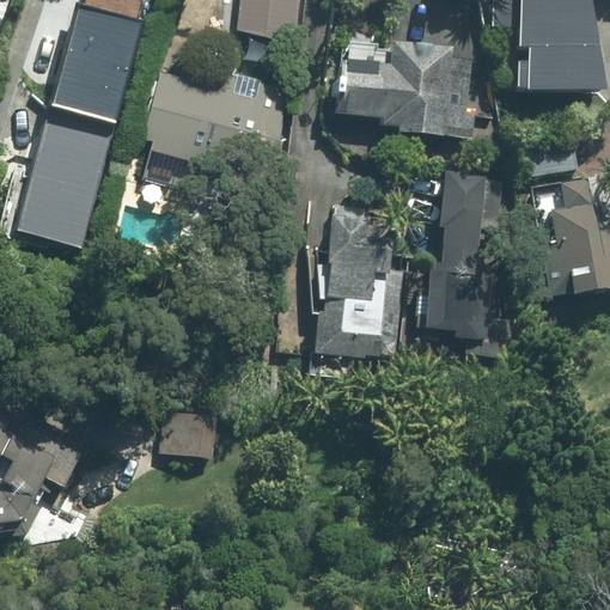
[(293,42),(297,0),(242,0),(238,36),(293,42)]
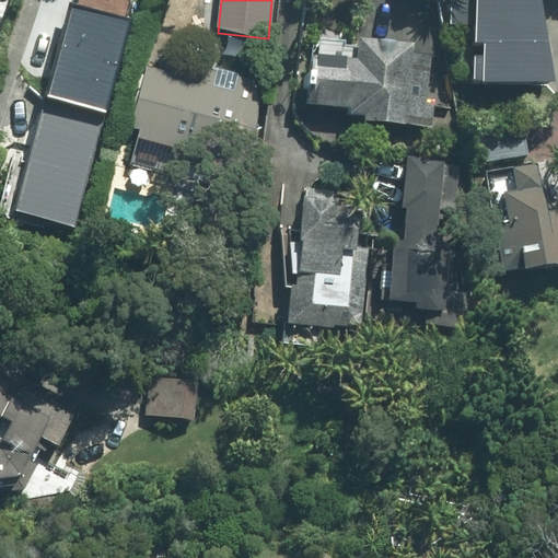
[(537,0),(479,0),(480,76),(553,77),(537,0)]
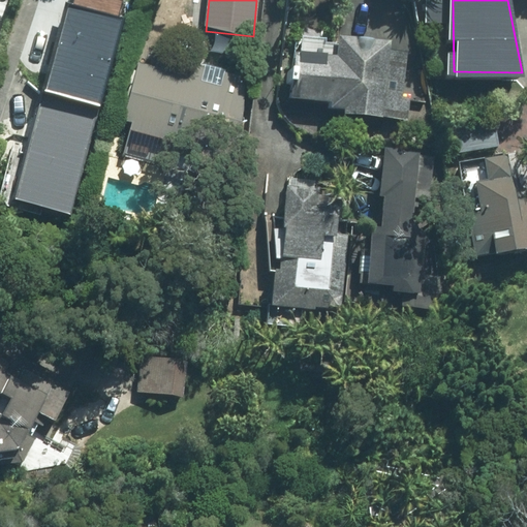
[(122,20),(66,4),(43,91),(98,105),(122,20)]
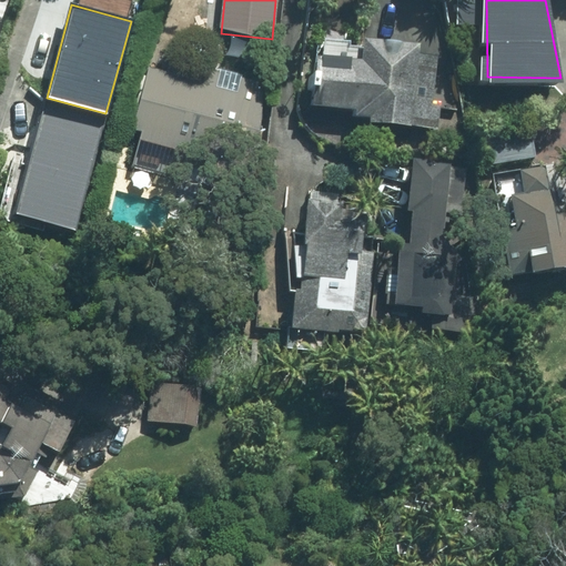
[(363,59),(317,54),(313,104),(360,109),(359,120),(437,128),(440,107),(432,105),(437,48),(364,41),(363,59)]
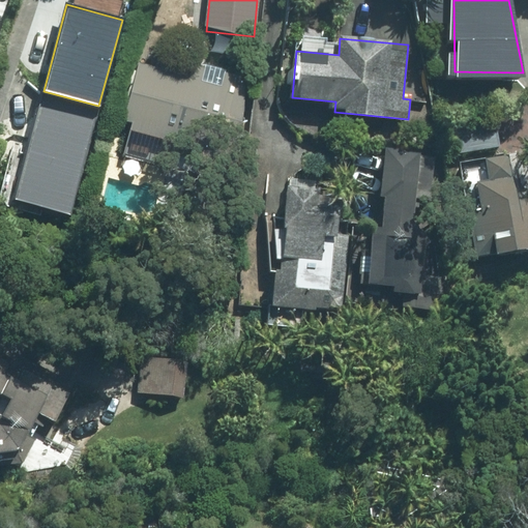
[(239,92),(243,78),(162,56),(158,66),(139,61),(123,119),(133,122),(130,129),(231,157),(248,95),(239,92)]
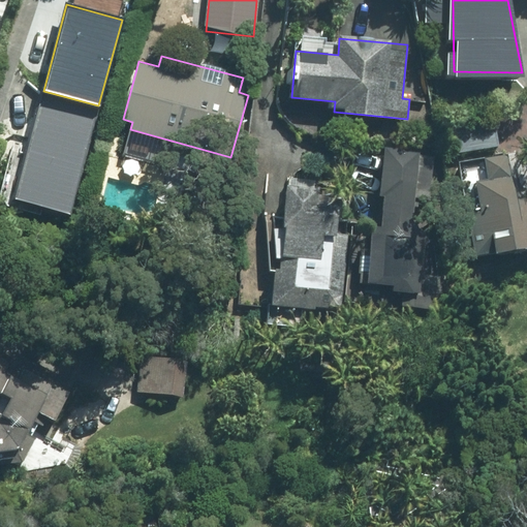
[(98,109),(42,93),(14,196),(69,212),(98,109)]
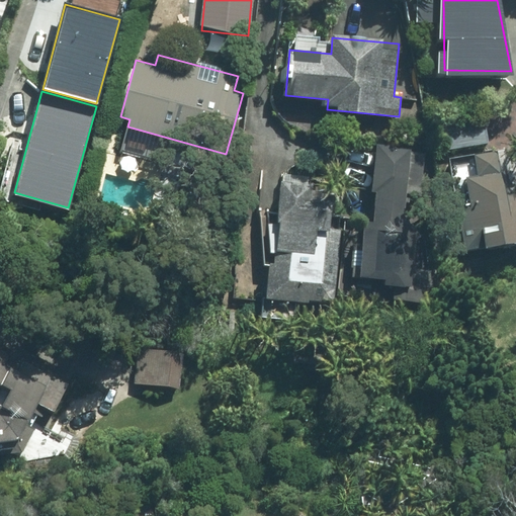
[(456,150),(487,144),(481,112),(450,117),(456,150)]
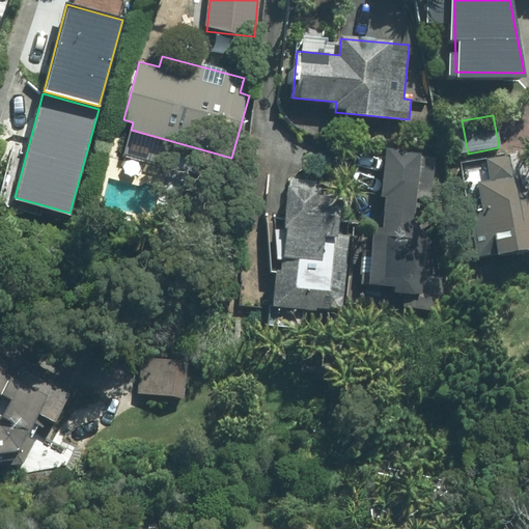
[(421,288),(434,157),(391,152),(384,228),(373,227),(368,284),(421,288)]
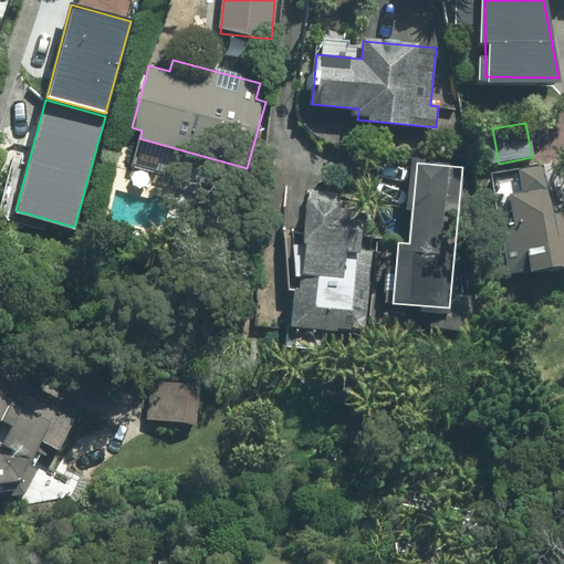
[(521,192),(497,196),(510,273),(563,264),(563,209),(555,211),(546,164),(518,168),(521,192)]
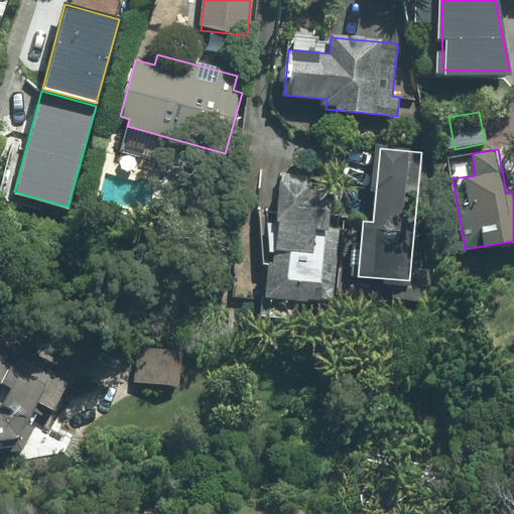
[(334,177),(281,172),(270,295),(332,300),(338,229),(329,228),(334,177)]
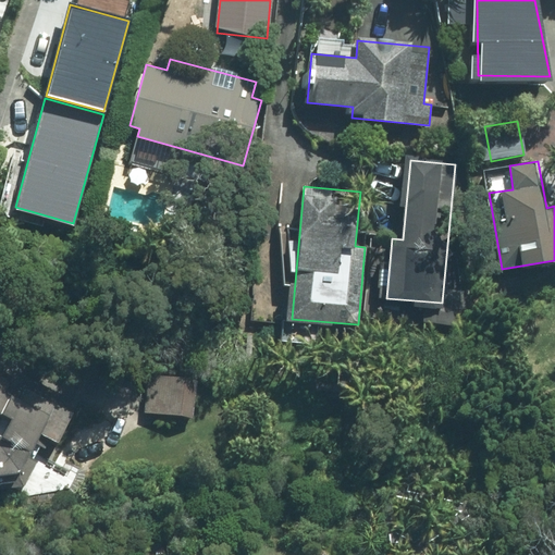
[(145,373),(142,414),(192,417),(195,378),(145,373)]
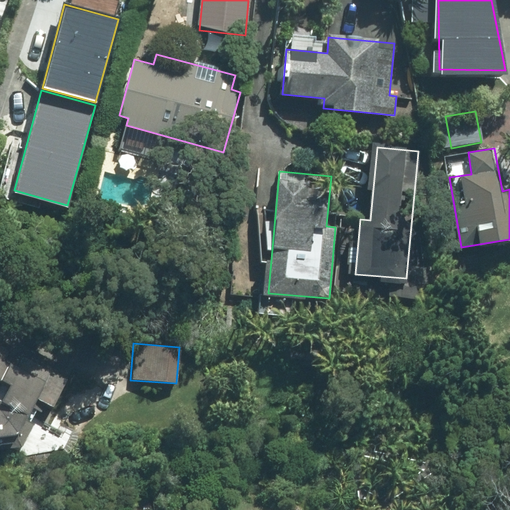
[(0,381),(10,387),(1,403),(0,403),(0,436),(24,434),(23,424),(36,399),(55,409),(69,381),(0,346),(0,381)]
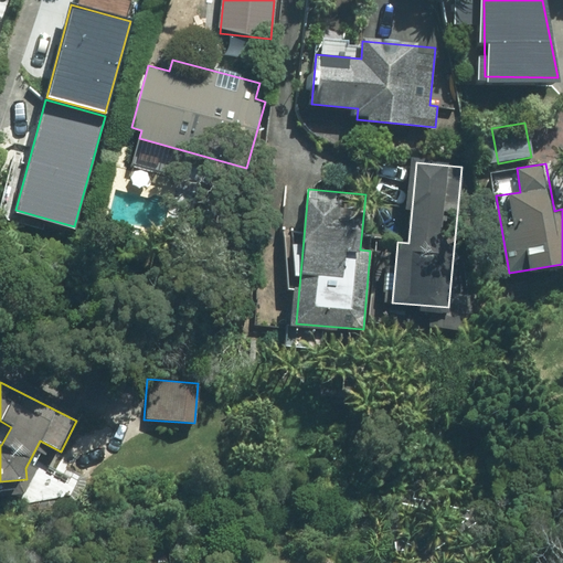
All buildings are outlined.
